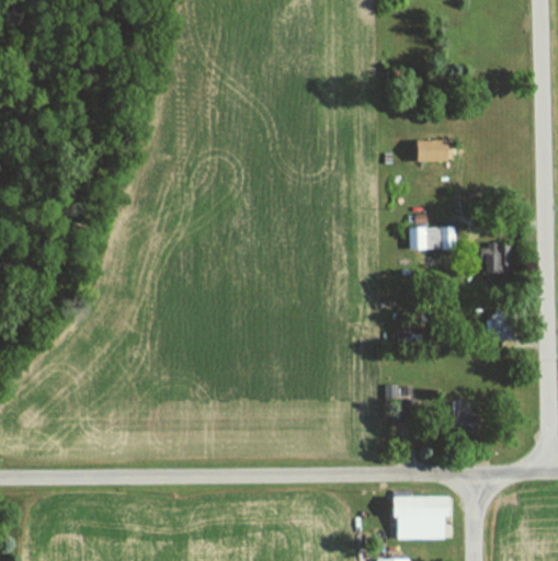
[(417,140),(417,161),(454,160),(454,139),(417,140)]
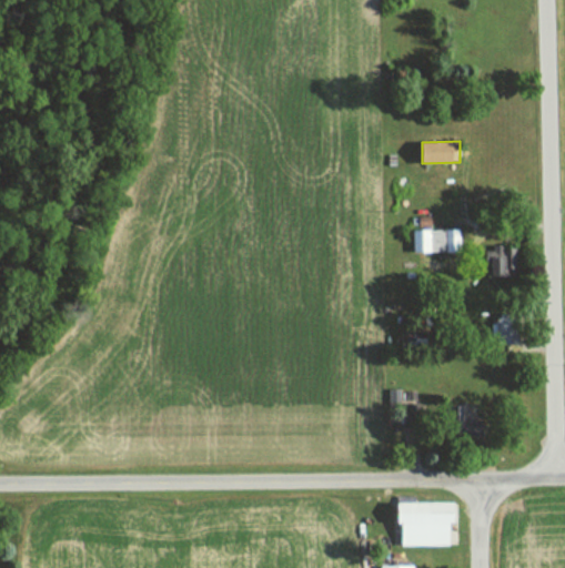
[(416,252),(462,252),(461,229),(416,230),(416,252)]
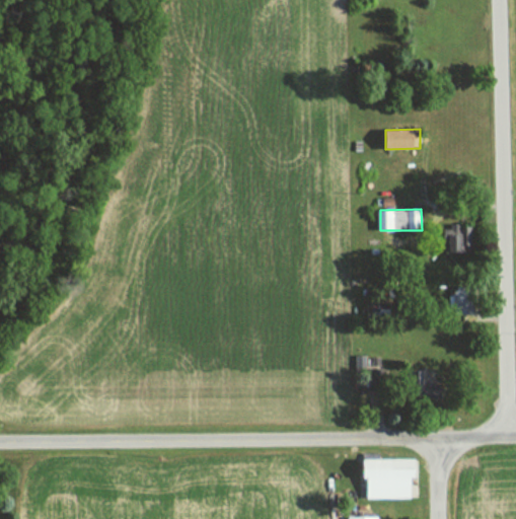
[(452,224),(451,250),(472,251),(472,225),(452,224)]
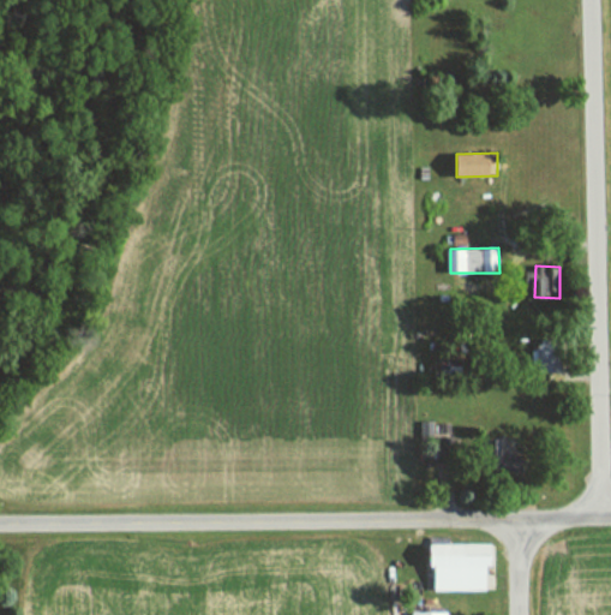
[(540,342),(540,362),(561,360),(559,341),(540,342)]
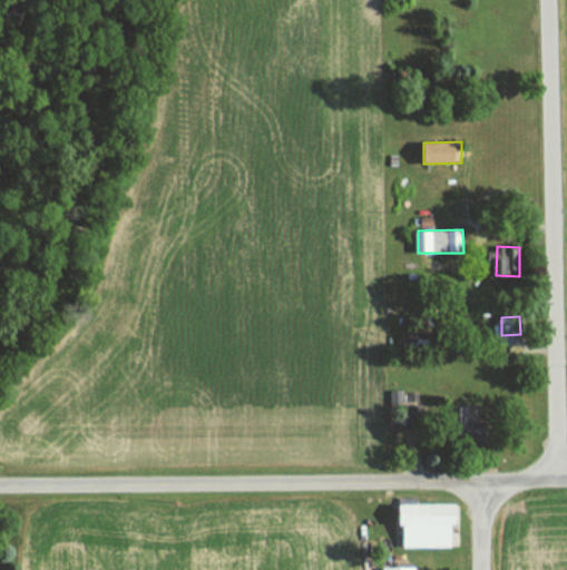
[(455,547),(455,524),(462,524),(462,504),(400,504),(401,548),(455,547)]
